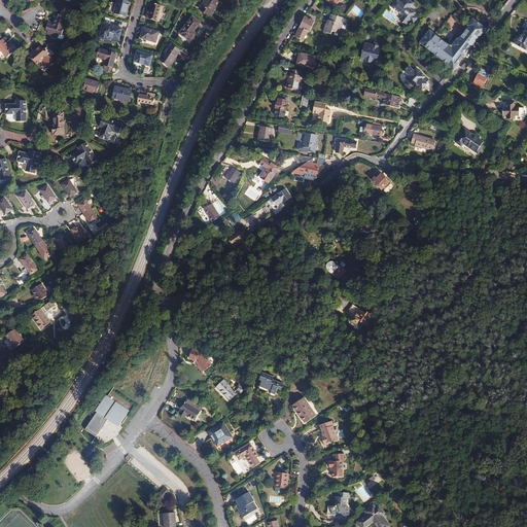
[(125,0),(117,0),(114,13),(126,16),(128,8),(130,1),(125,0)]
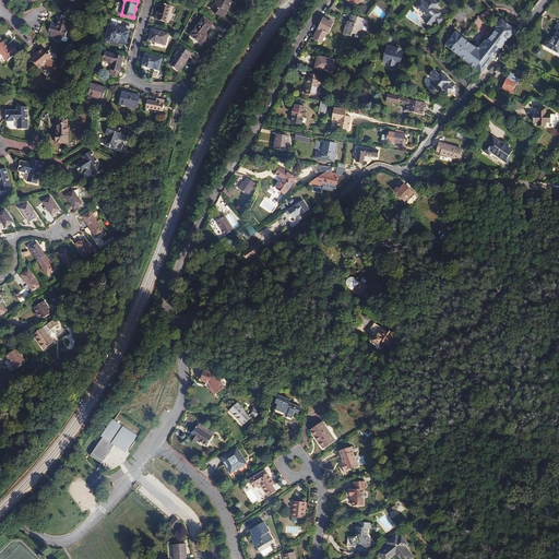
[(229,9),(234,2),(229,0),(217,0),(211,10),(223,19),(229,9)]
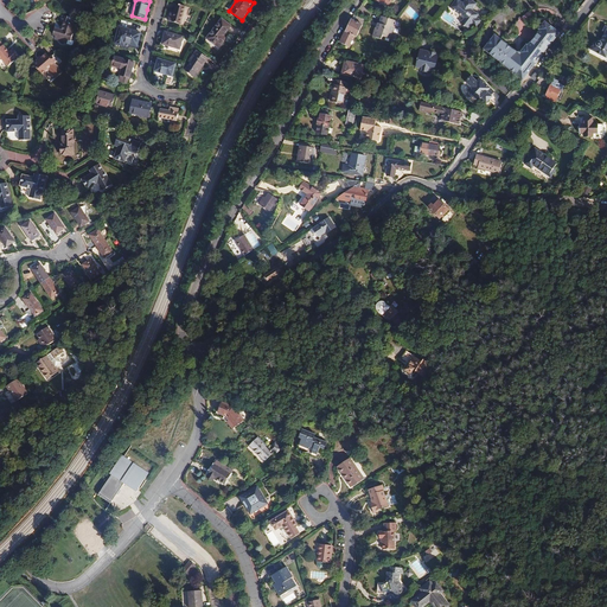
[(460,23),(468,29),(472,24),(474,25),(477,27),(481,20),(477,18),(479,16),(472,10),(477,4),(471,0),(465,0),(461,6),(461,5),(455,12),(464,18),(460,23)]
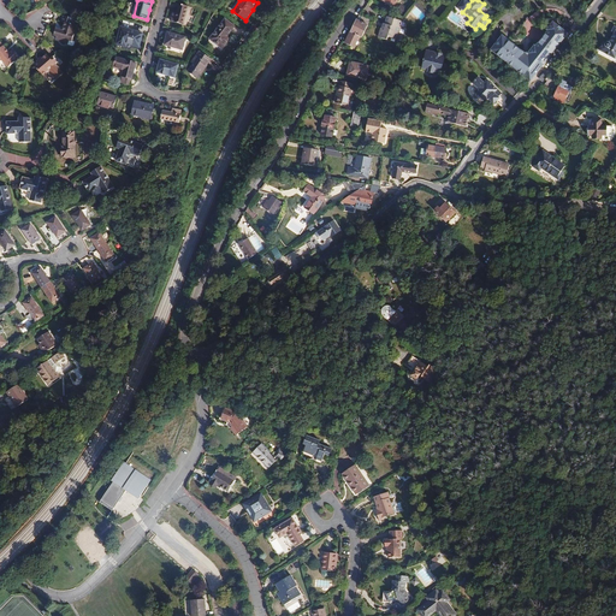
[(183,24),(188,6),(179,4),(177,13),(173,12),(172,17),(171,22),(183,24)]
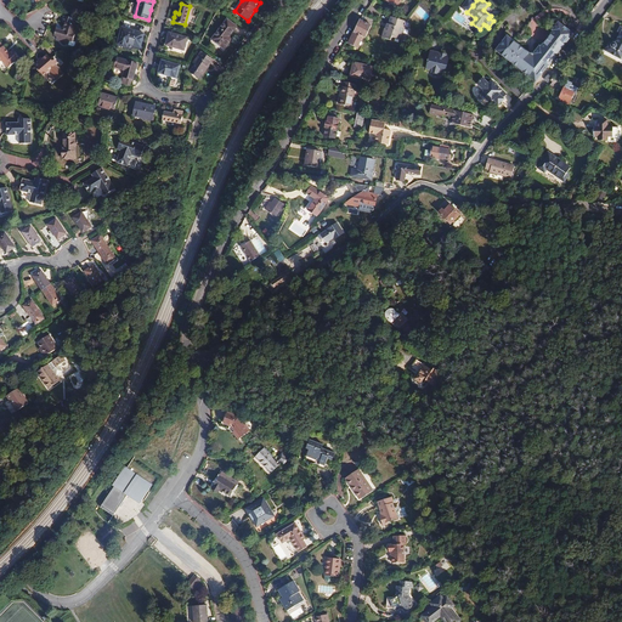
[(74,33),(78,20),(64,16),(62,22),(66,22),(64,26),(63,30),(56,28),(54,35),(57,37),(56,40),(68,44),(69,40),(72,41),(74,34),(74,33)]
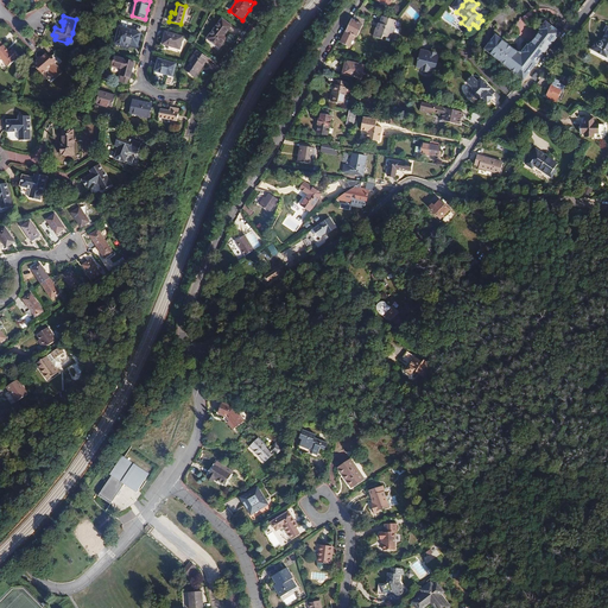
[(349,46),(354,36),(358,37),(363,25),(365,25),(367,20),(358,17),(355,21),(352,19),(346,33),(341,43),(349,46)]
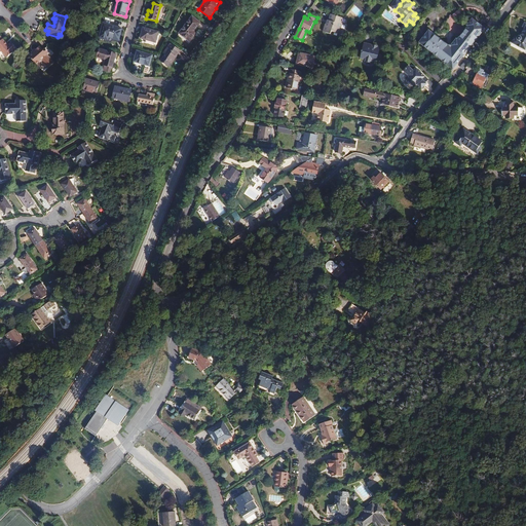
[(339,34),(342,23),(341,23),(342,17),(331,14),(330,20),(328,24),(326,24),(323,32),(330,34),(330,31),(339,34)]
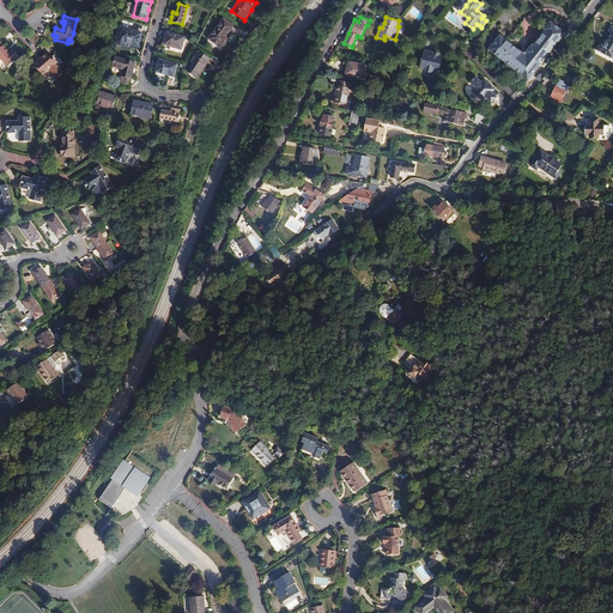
[(526,30),(532,22),(526,18),(521,26),(526,30)]
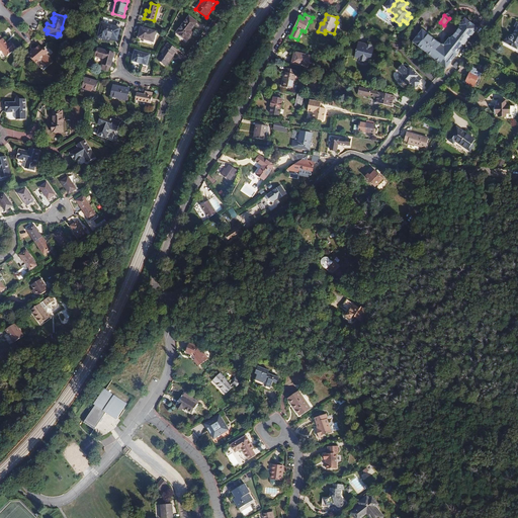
[(177,32),(187,40),(189,38),(191,35),(189,33),(190,31),(197,22),(189,16),(177,32)]
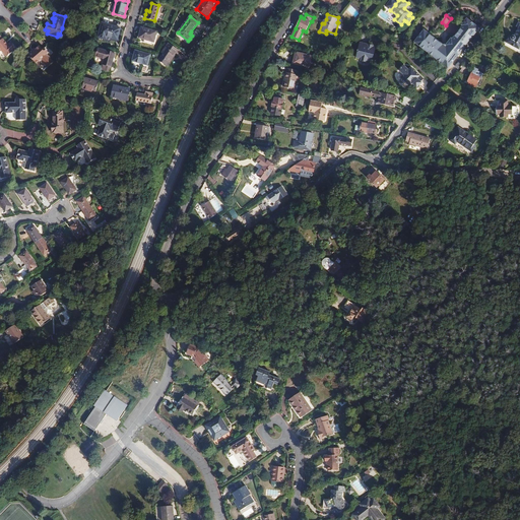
[(466,45),(478,28),(467,19),(462,25),(463,26),(452,40),(451,39),(447,45),(448,46),(446,48),(425,30),(414,42),(448,68),(466,45)]
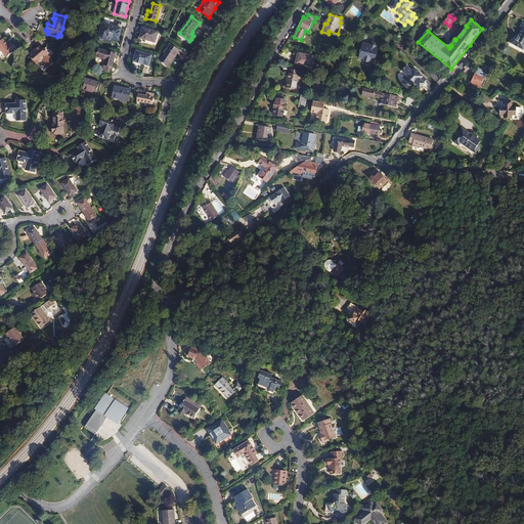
[(510,42),(520,47),(520,45),(523,47),(523,23),(522,22),(520,26),(522,27),(520,32),(521,33),(519,36),(516,35),(515,36),(515,37),(513,36),(510,42)]
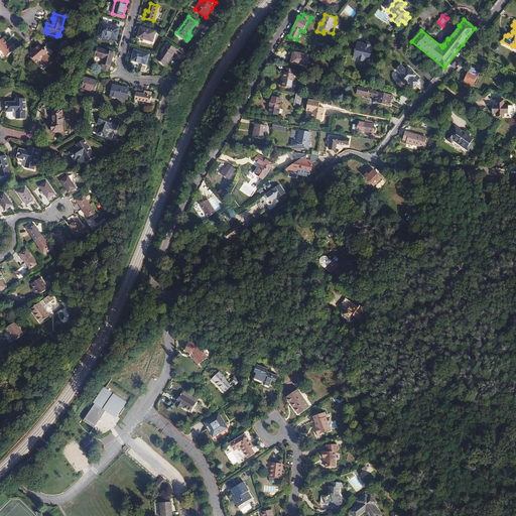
[(120,28),(101,22),(98,36),(106,39),(107,36),(117,39),(118,32),(120,28)]
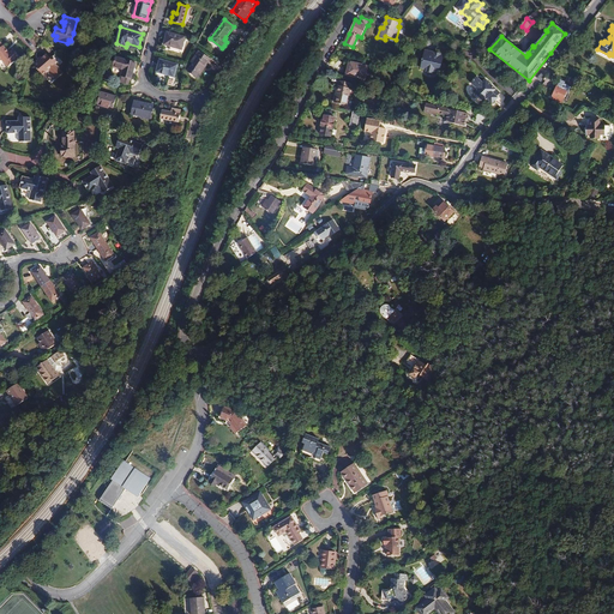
[(163,44),(181,49),(185,37),(167,32),(166,40),(163,44)]
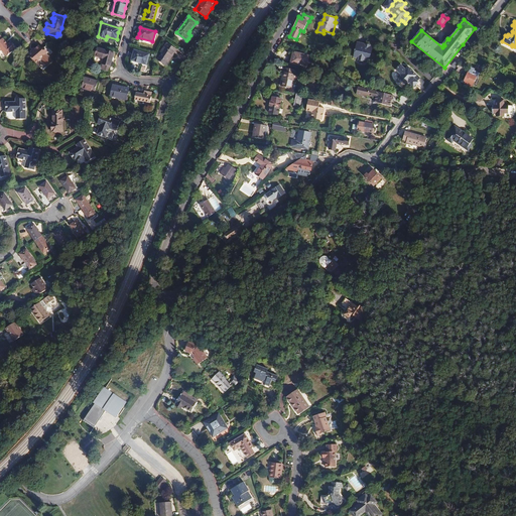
[(14,50),(0,35),(0,51),(2,50),(7,56),(14,50)]
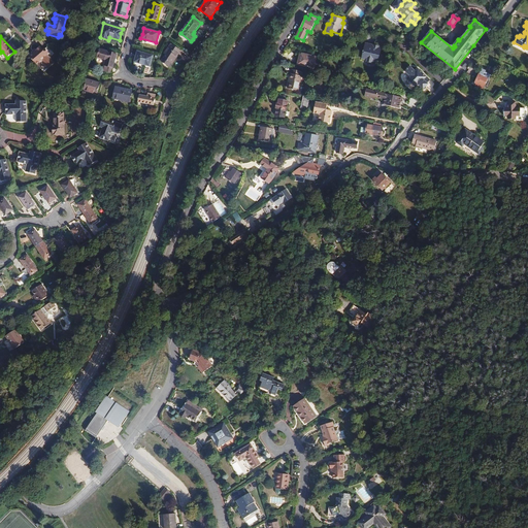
[(372,45),(365,43),(362,59),(367,60),(373,61),(377,62),(378,58),(380,53),(378,53),(380,47),(380,46),(373,45),(372,45)]
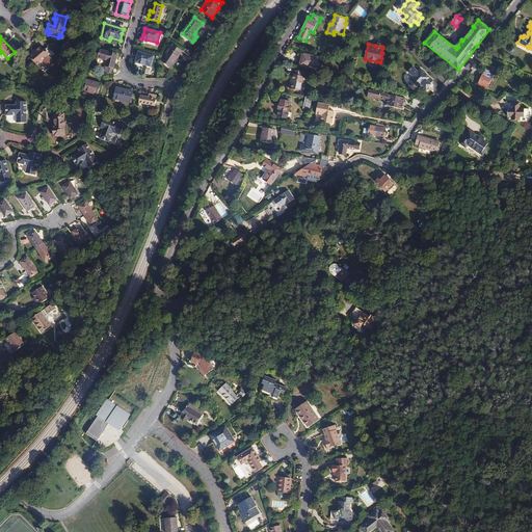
[(183,52),(173,45),(167,52),(169,53),(165,58),(165,59),(163,62),(171,68),(174,64),(173,63),(177,57),(178,58),(180,55),(183,52)]
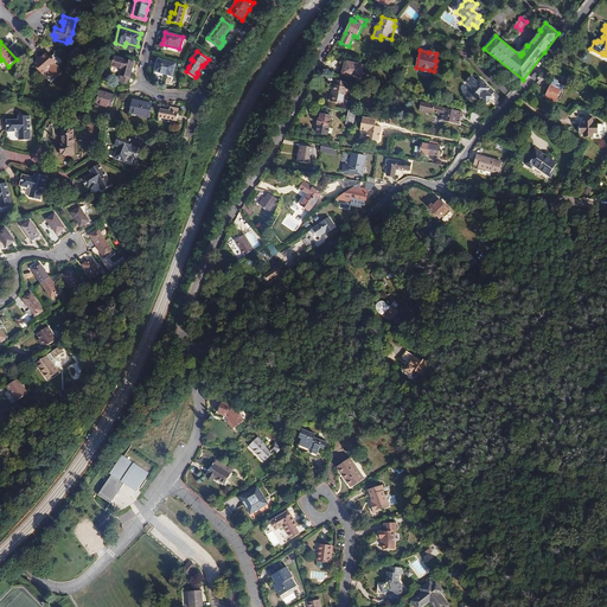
[(33,64),(42,74),(49,69),(53,75),(52,76),(56,78),(63,72),(55,63),(57,61),(59,64),(63,62),(55,53),(50,58),(46,53),(44,56),(42,58),(38,61),(33,64)]
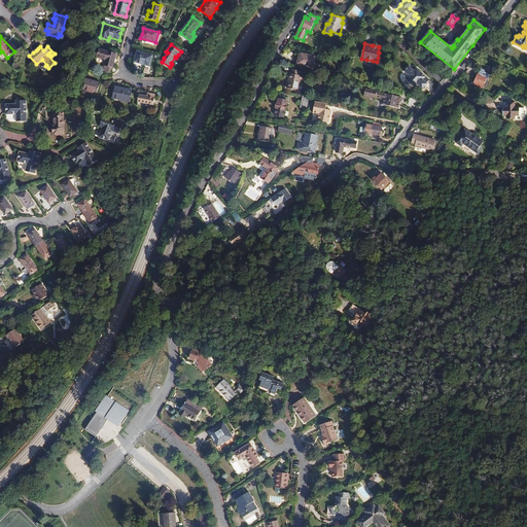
[(116,54),(99,49),(97,58),(106,60),(104,66),(103,71),(110,73),(112,68),(114,60),(116,54)]
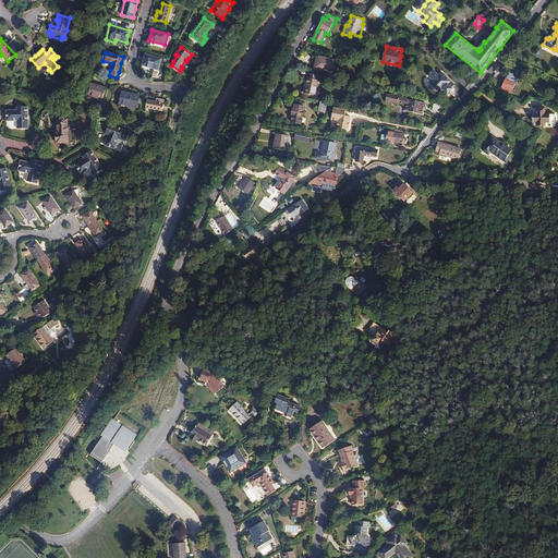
[(142,65),(158,70),(161,59),(145,55),(144,60),(142,65)]
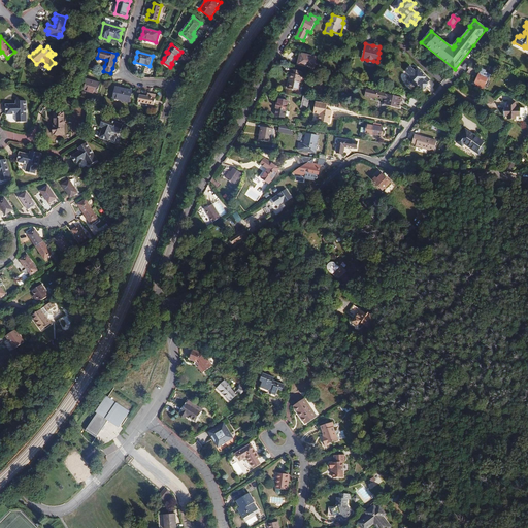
[(317,57),(300,53),(299,59),(297,65),(314,69),(317,57)]
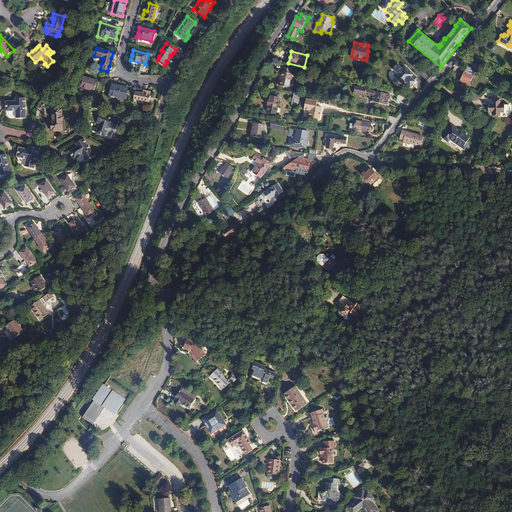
[(408,69),(404,66),(402,68),(398,64),(396,66),(395,65),(394,67),(395,68),(393,69),(397,73),(394,76),(403,85),(405,82),(410,86),(415,81),(414,80),(410,76),(412,73),(408,69)]
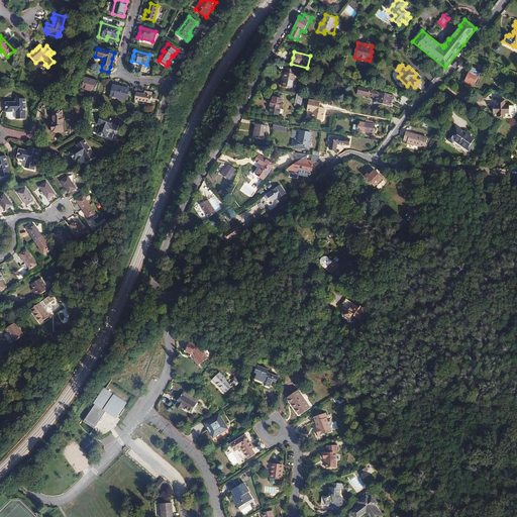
[(292,89),(295,75),(296,70),(287,68),(286,72),(285,72),(284,76),(283,78),(284,79),(282,87),(292,89)]
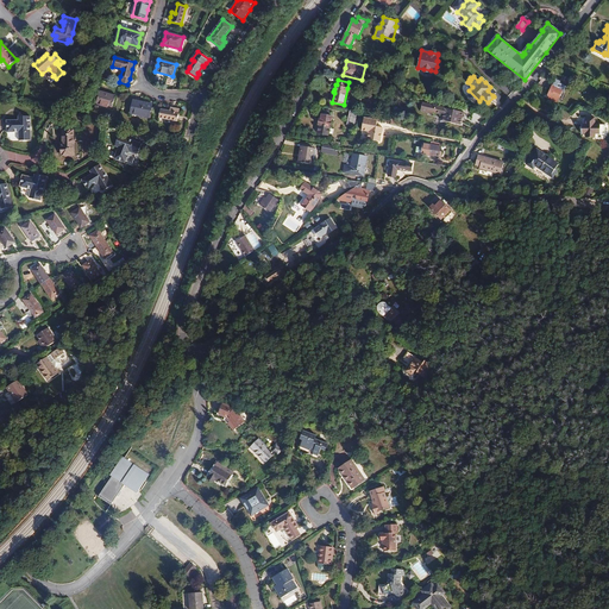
[(548,94),(551,95),(558,99),(563,90),(553,86),(548,94)]
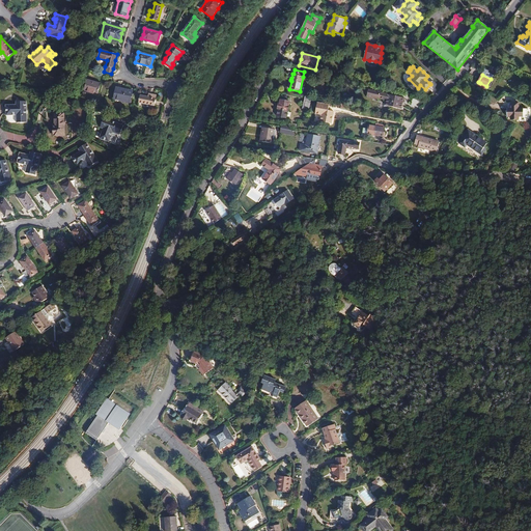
[(101,84),(87,80),(84,90),(98,94),(101,86),(101,84)]
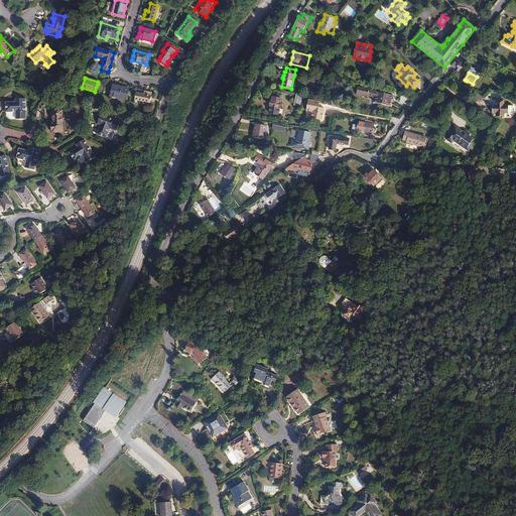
[(124,88),(113,85),(110,96),(127,100),(129,89),(124,88)]
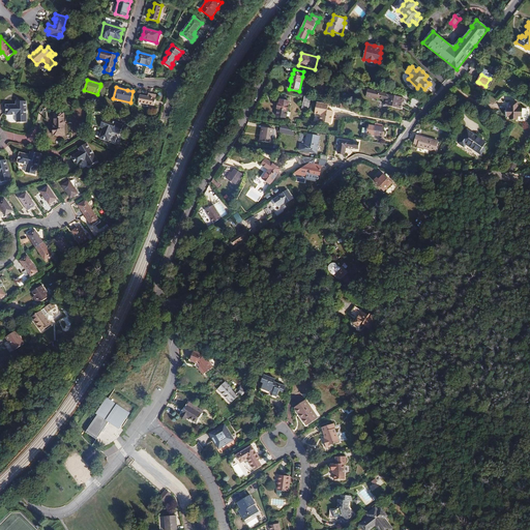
[(404,98),(367,89),(365,96),(378,99),(378,98),(384,99),(385,99),(385,106),(389,107),(401,110),(404,98)]
